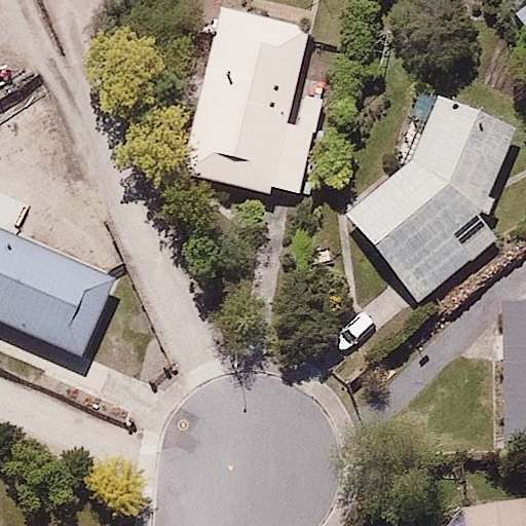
[(214,32),(183,166),(312,196),(338,85),(307,78),(320,27),(202,0),(185,0),(180,25),(214,32)]
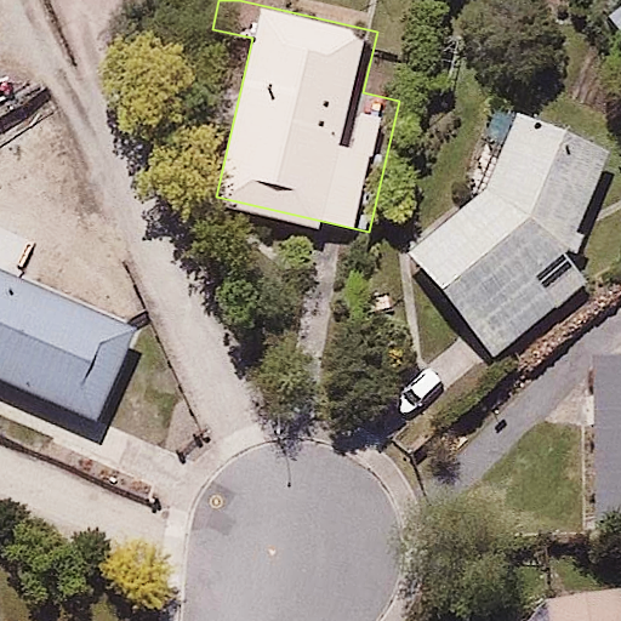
[(620,0),(613,0),(603,10),(620,29),(620,0)]
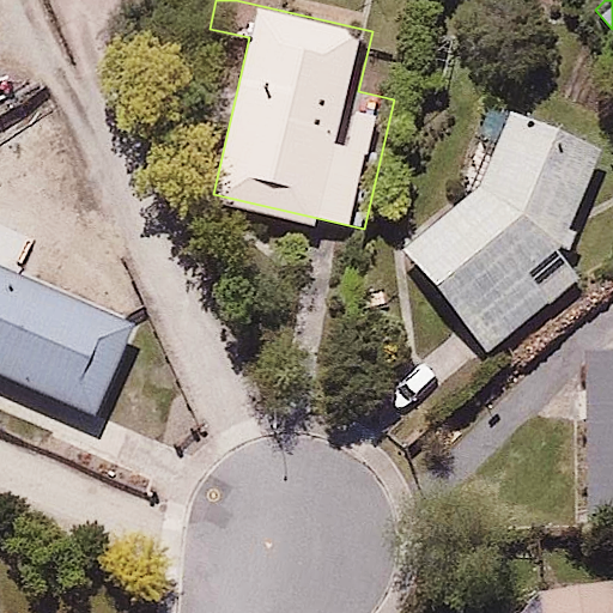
[(489,353),(586,275),(568,248),(605,144),(508,109),(481,183),(402,246),(489,353)]
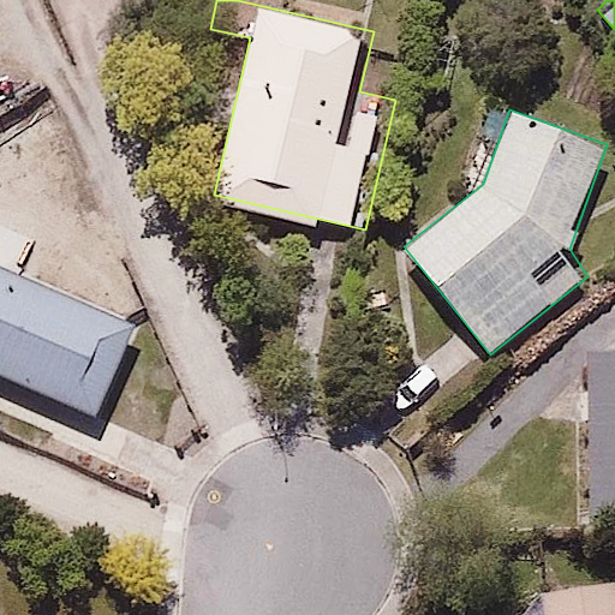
[(126,324),(0,270),(0,387),(84,424),(126,324)]
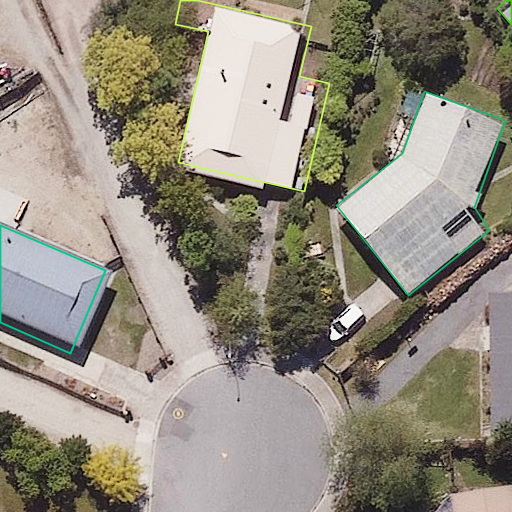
[(511,277),(489,278),(488,423),(511,422),(511,277)]
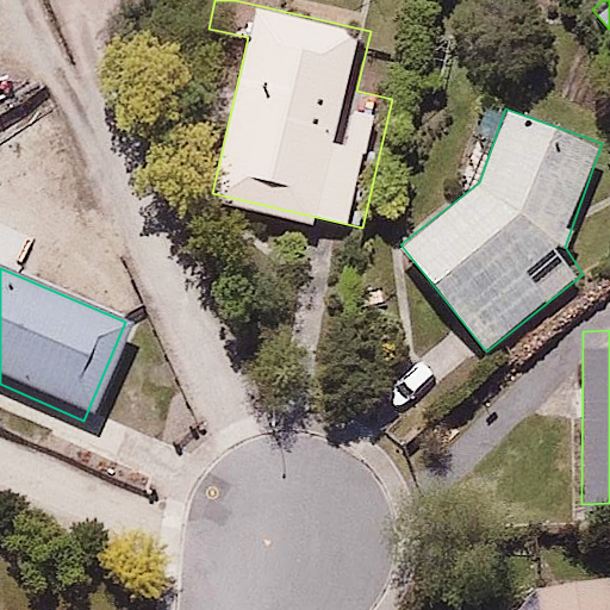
[(609,609),(609,578),(504,597),(505,609),(609,609)]
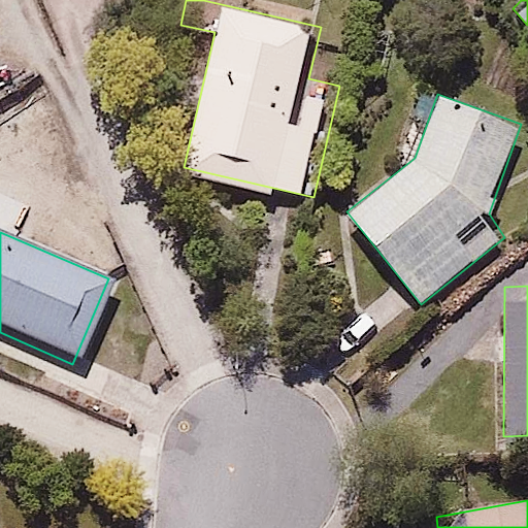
All buildings are outlined.
